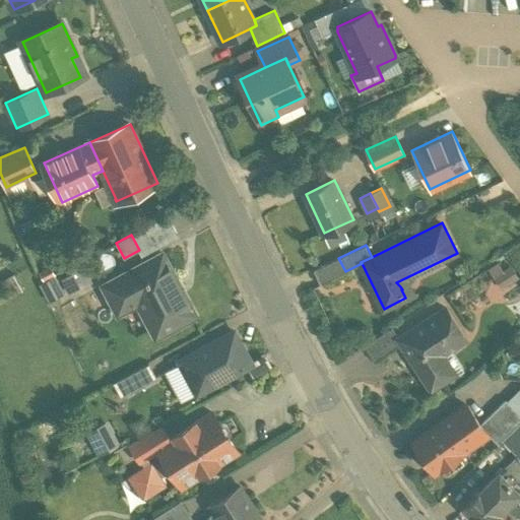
[(163,253),(123,273),(124,274),(106,283),(104,284),(119,312),(138,302),(156,335),(196,314),(178,279),(176,280),(161,255),(164,254),(163,253)]
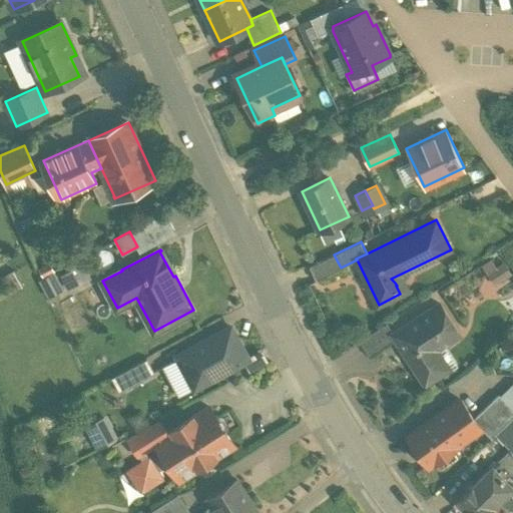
[(334,254),(310,266),(317,280),(341,269),(341,268),(334,254)]
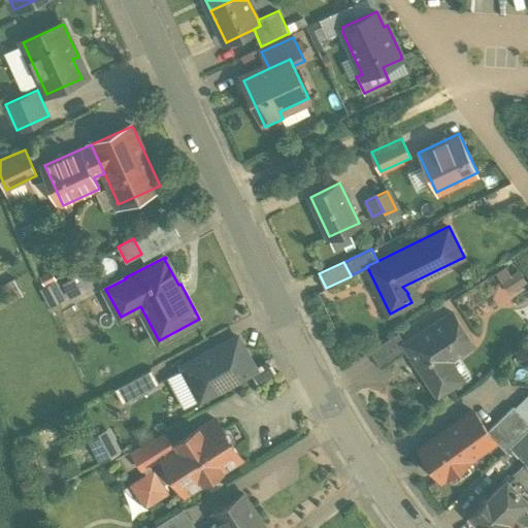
[(52,269),(39,275),(43,284),(56,278),(52,269)]
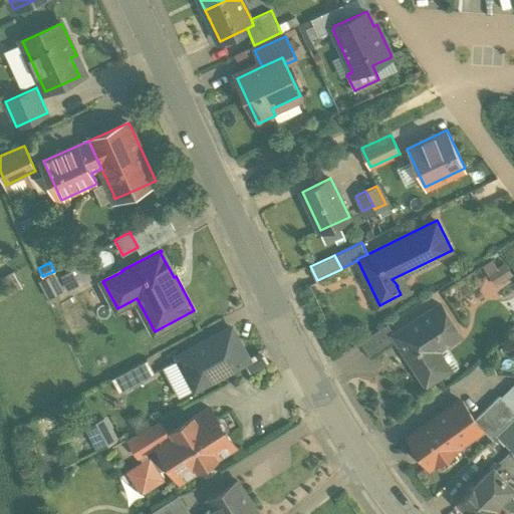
[(71,269),(61,275),(69,288),(79,283),(71,269)]
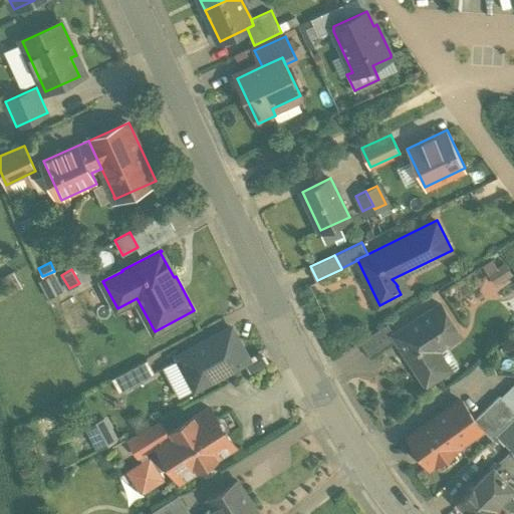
[(55,273),(40,280),(48,297),(63,290),(55,273)]
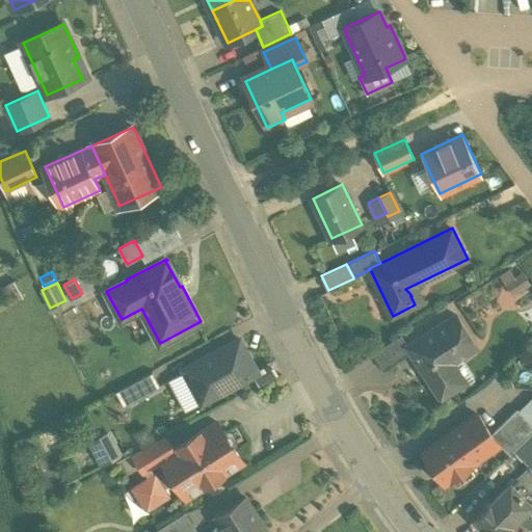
[(408,344),(407,345),(411,351),(442,397),(458,386),(446,366),(477,346),(456,314),(408,344)]
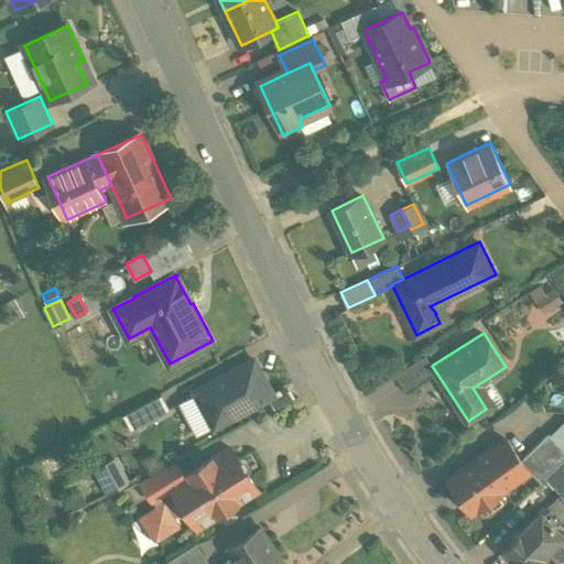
[(425,354),(396,373),(407,391),(436,372),(432,366),(433,365),(425,354)]
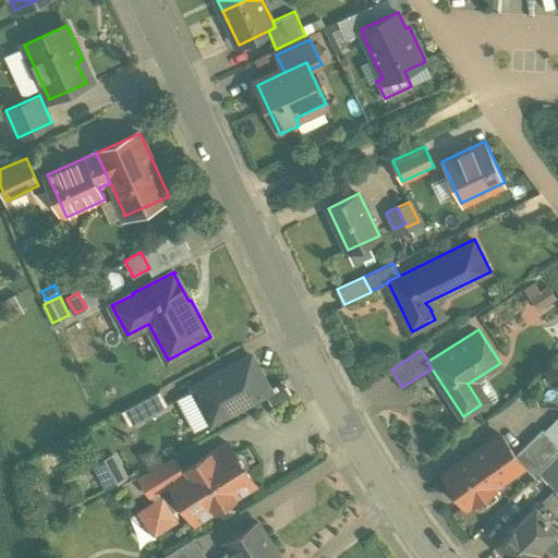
[(252,354),(194,386),(213,421),(270,389),(252,354)]
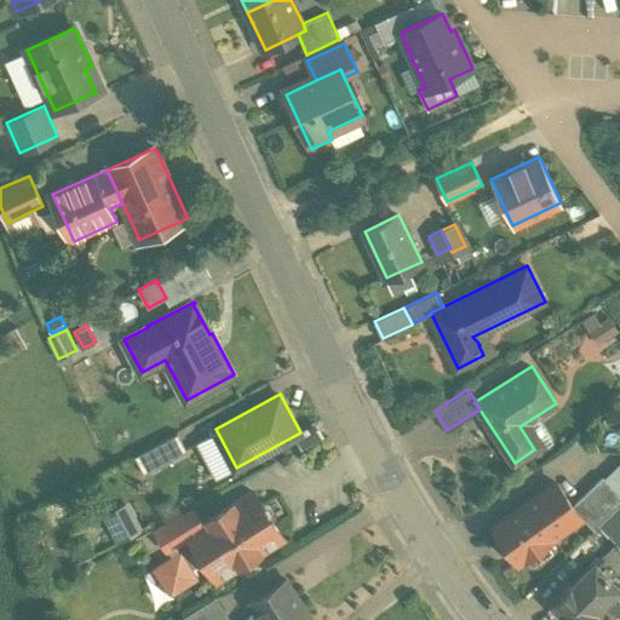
[(178,432),(136,455),(144,472),(188,449),(178,432)]
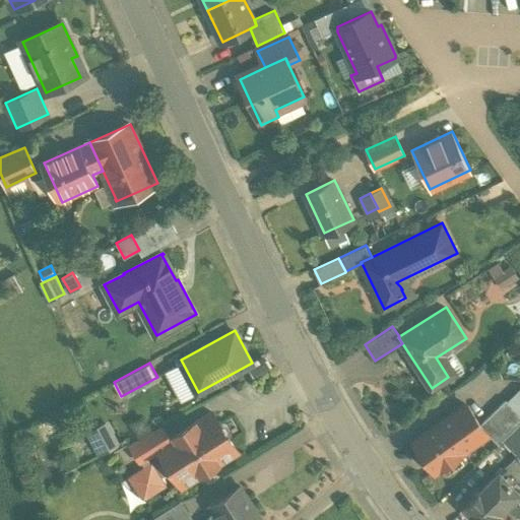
[(519,412),(506,398),(480,424),(488,434),(489,433),(499,443),(503,440),(519,421),(519,412)]
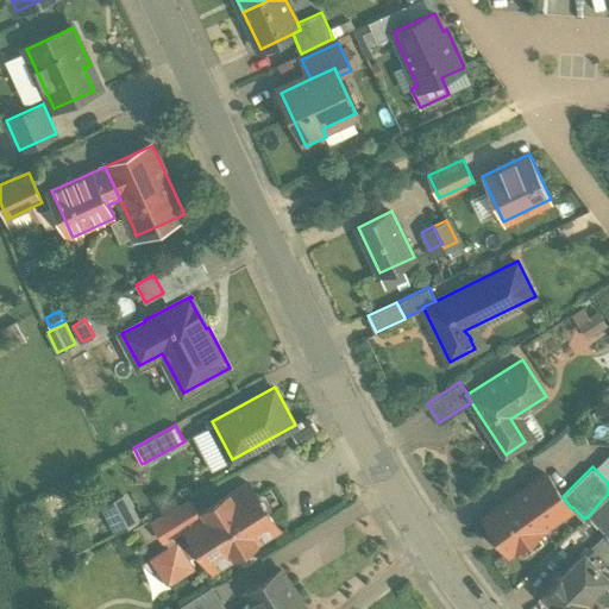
[(546,472),(484,518),(509,552),(571,508),(563,496),(546,472)]
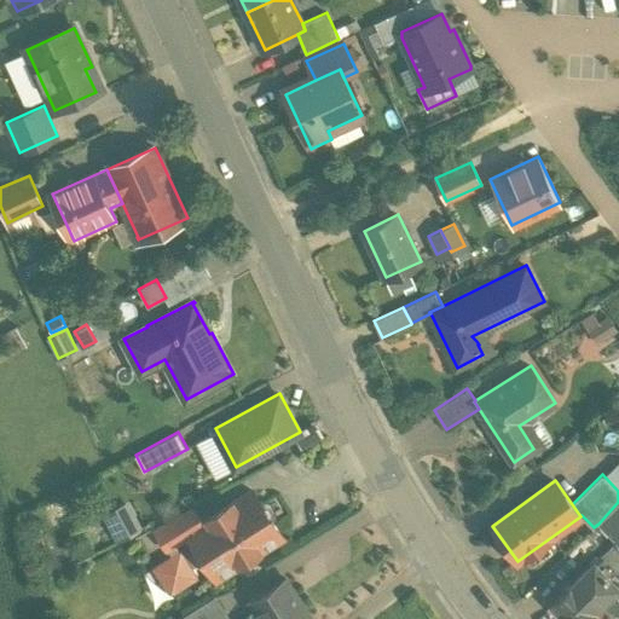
[(254,490),(235,502),(233,501),(207,518),(208,519),(203,522),(189,531),(191,536),(200,549),(206,560),(217,577),(283,536),(254,490)]
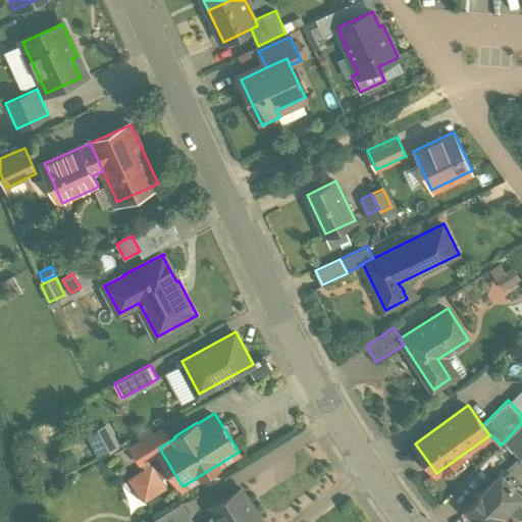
[(521,423),(505,441),(519,456),(520,455),(521,457),(521,423)]
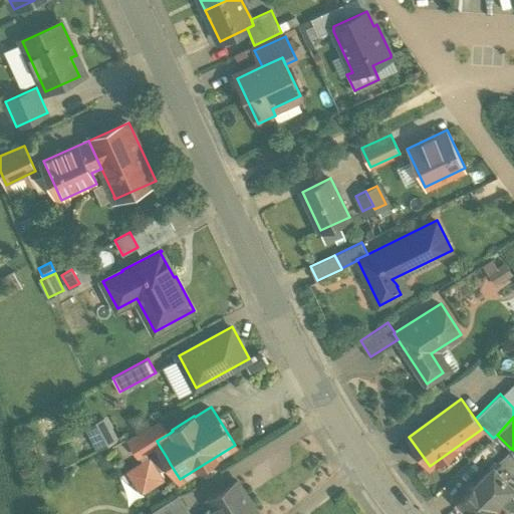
[(105,418),(85,428),(97,450),(117,439),(105,418)]
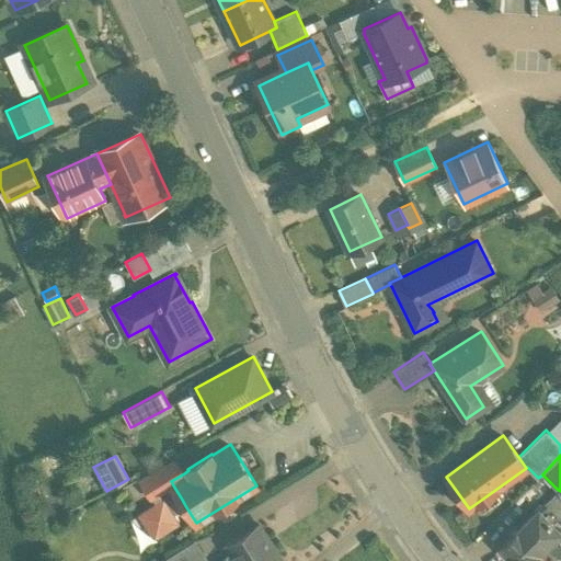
[(175,458),(140,477),(153,497),(159,494),(173,485),(171,481),(184,473),(175,458)]
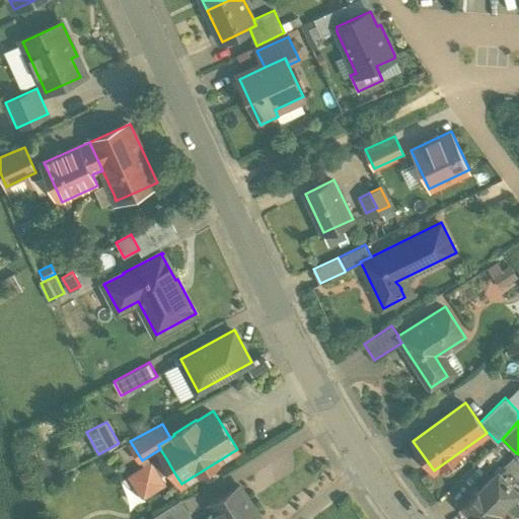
[(494,446),(477,462),(486,471),(502,455),(494,446)]
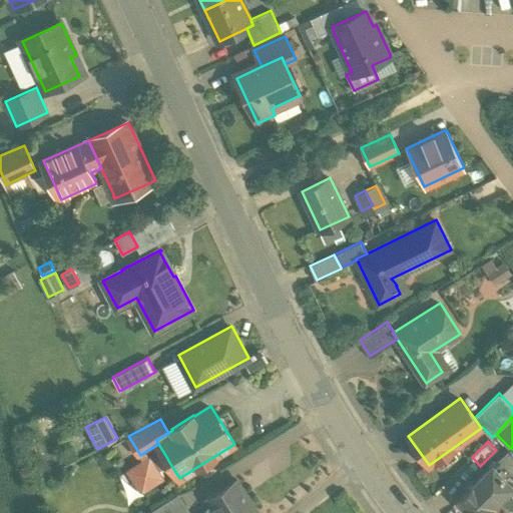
[(497,460),(456,501),(467,512),(512,512),(512,449),(511,447),(510,448),(497,461),(497,460)]
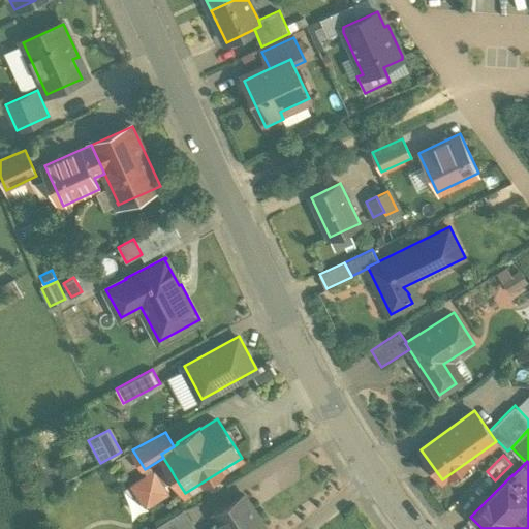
[(149,474),(134,485),(147,504),(166,492),(162,485),(170,478),(172,479),(174,479),(176,478),(170,469),(167,470),(167,473),(158,478),(150,466),(146,469),(149,474)]
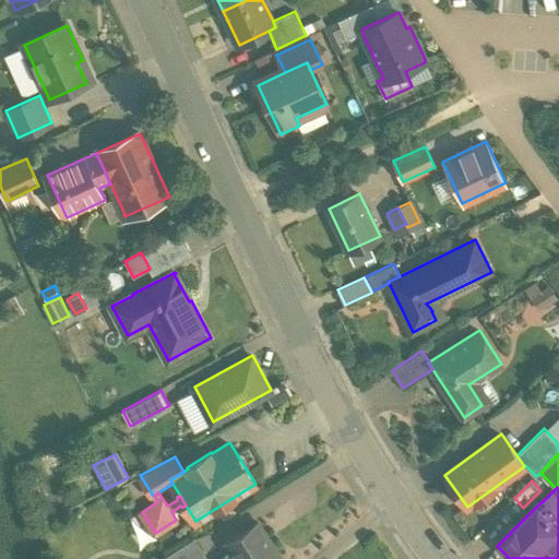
[(282,558),(259,522),(226,543),(236,558),(282,558)]
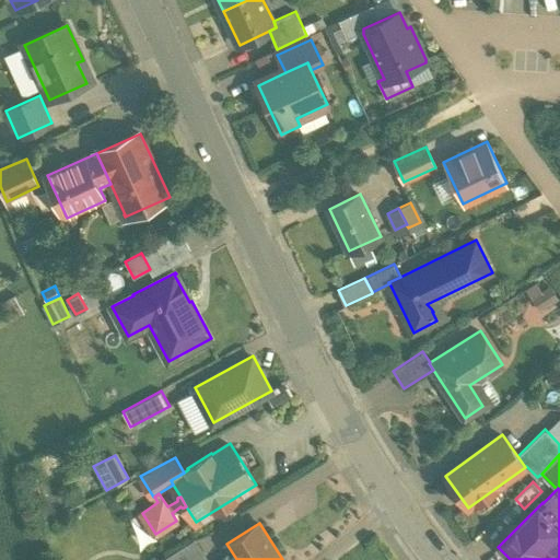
[(202,559),(191,541),(161,559),(202,559)]
